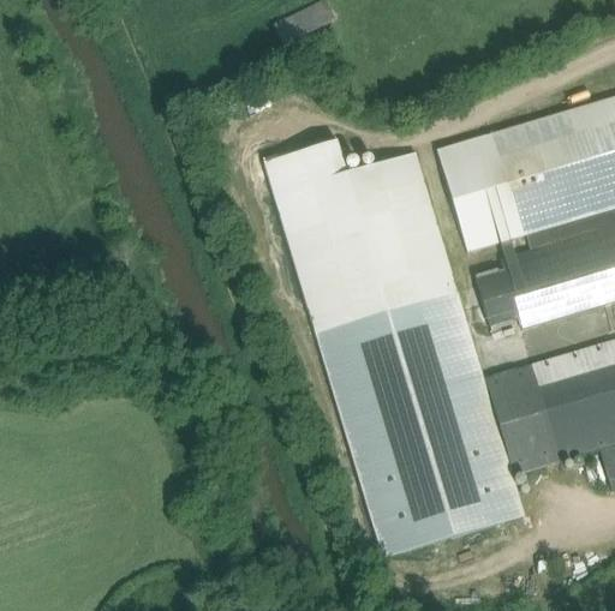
[(282,45),(335,18),(326,0),(320,0),(272,24),(282,45)]
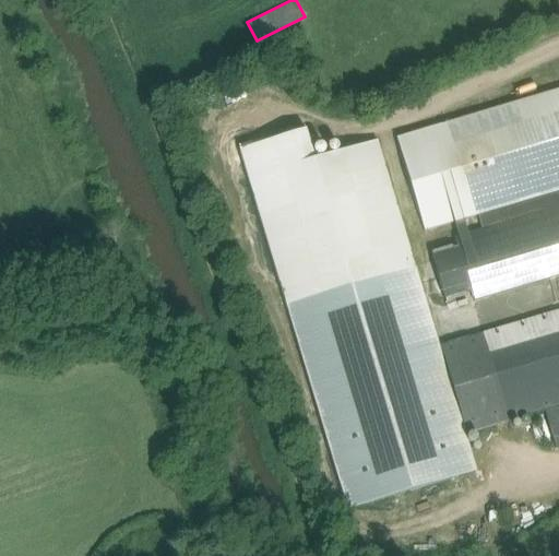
[(474,214),(558,188),(558,86),(445,121),(447,123),(399,138),(426,228),(474,214)]
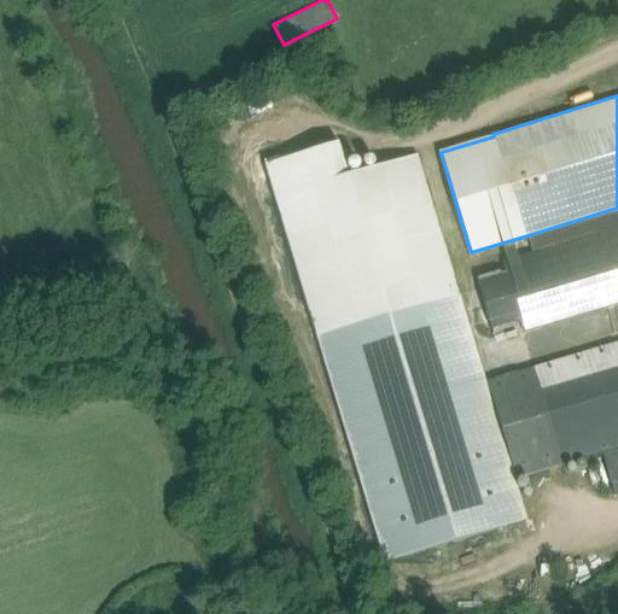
[(315,331),(458,288),(417,155),(348,175),(337,138),(264,159),(315,331)]
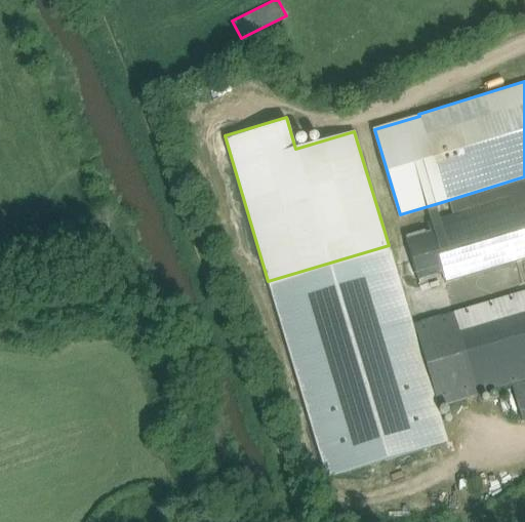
[(524,192),(403,230),(415,270),(439,263),(445,281),(524,255),(524,192)]
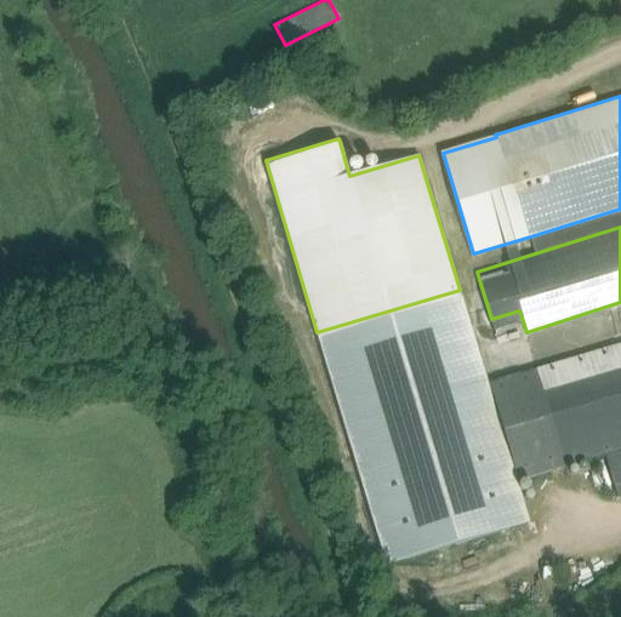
[(386,564),(529,520),(517,480),(567,466),(537,367),(488,383),(460,290),(317,332),(386,564)]
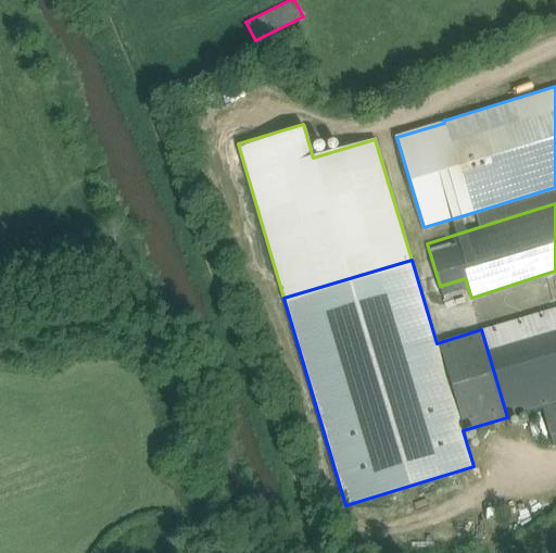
[(542,406),(555,402),(555,306),(481,329),(507,417),(542,406)]
